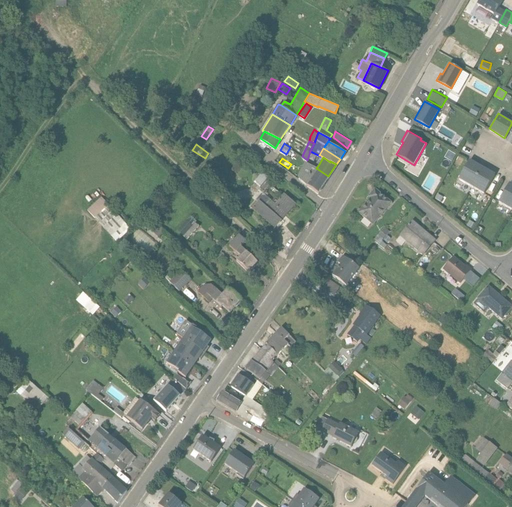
[(471,185),(482,165),(469,158),(458,178),(471,185)]
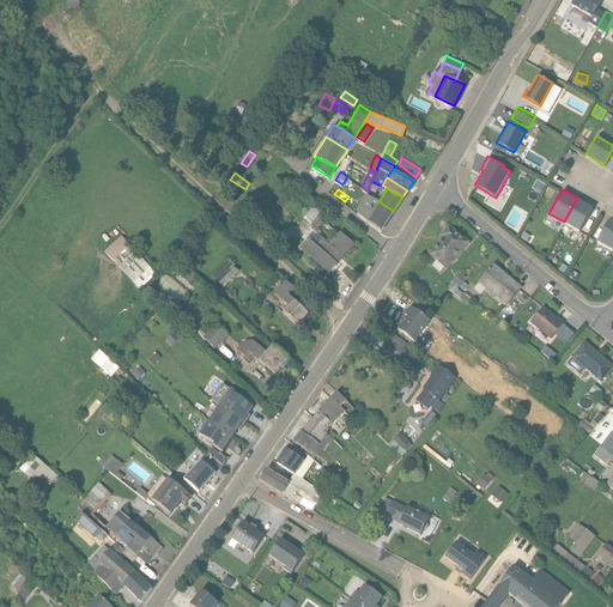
[(285,192),(277,201),(284,206),(291,198),(285,192)]
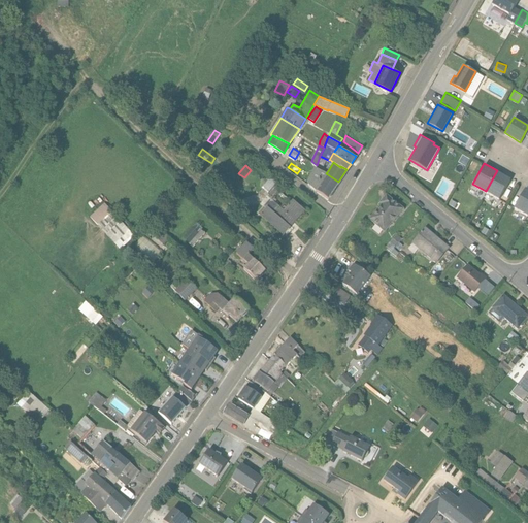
[(326,173),(327,172),(315,167),(307,182),(317,189),(326,173)]
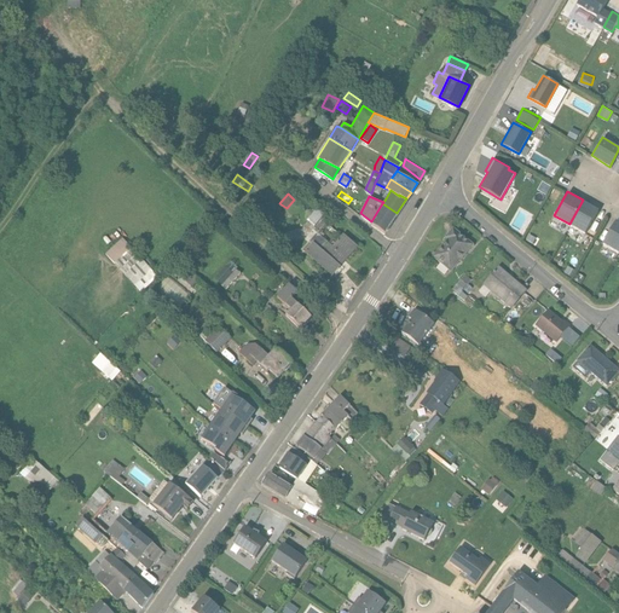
[(583,200),(570,224),(585,232),(599,209),(583,200)]
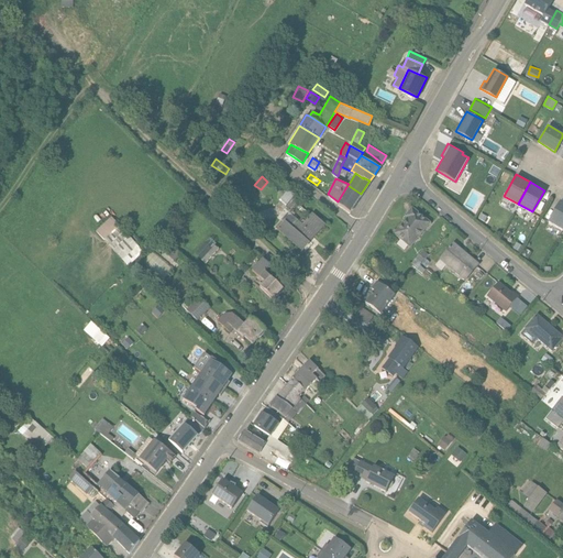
[(348,185),(338,201),(351,210),(361,194),(348,185)]
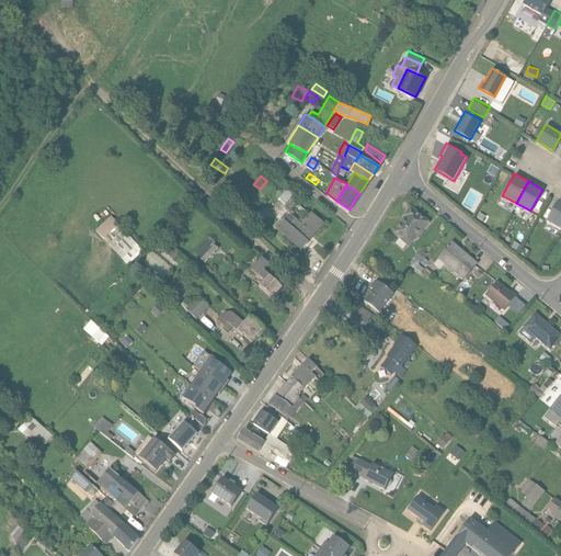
[(288,185),(278,196),(286,202),(295,191),(288,185)]
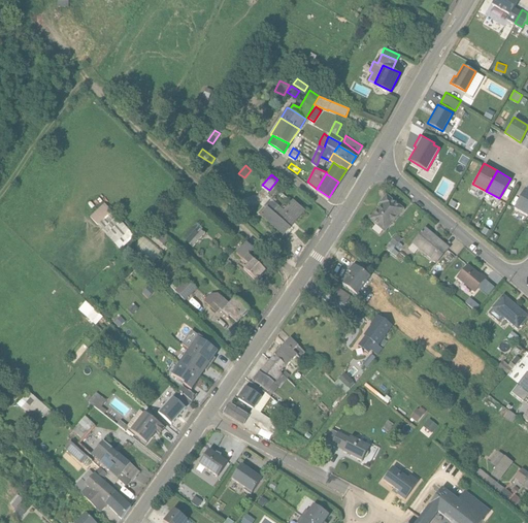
[(527,213),(527,188),(525,187),(514,207),(527,215),(527,213)]
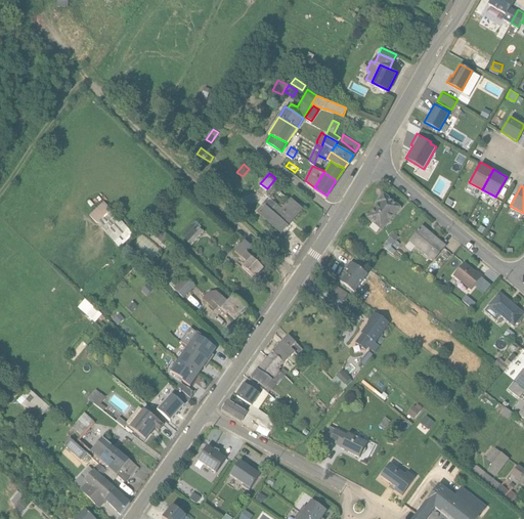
[(378,202),(366,216),(382,228),(401,206),(384,190),(377,200),(378,202)]
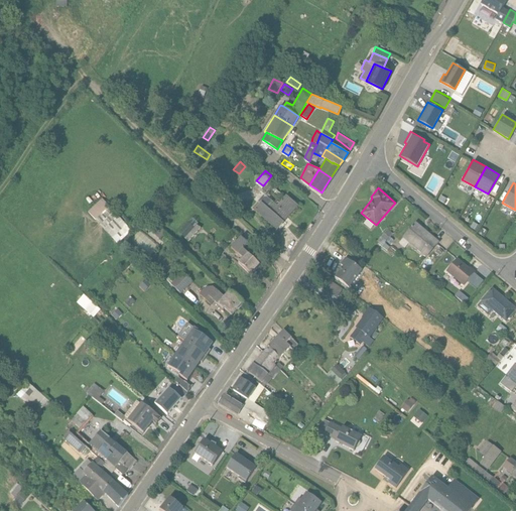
[(266,206),(272,200),(264,193),(258,200),(261,202),(266,206)]
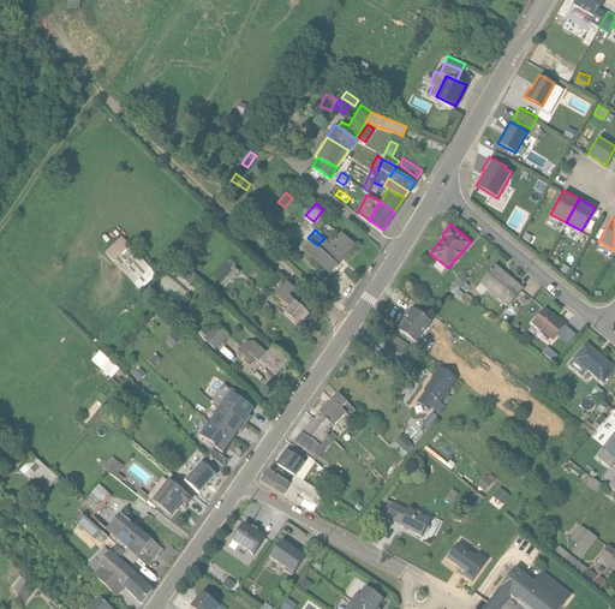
[(317,245),(311,240),(303,249),(330,273),(339,263),(356,244),(341,231),(330,243),(324,238),(317,245)]
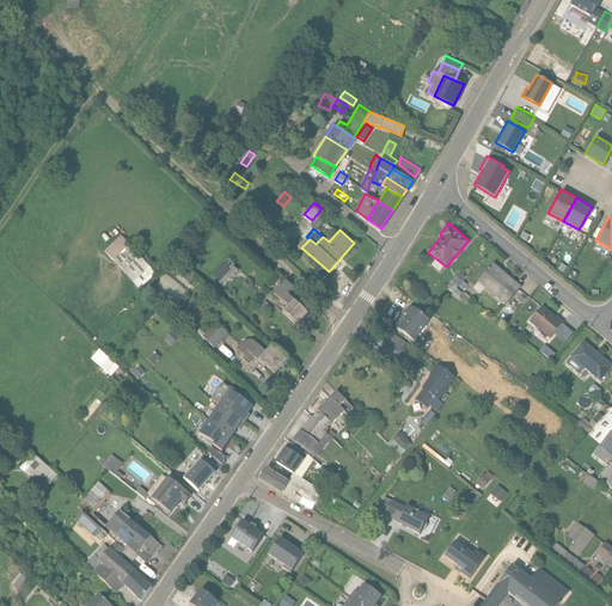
[(122,233),(105,249),(139,286),(157,270),(122,233)]
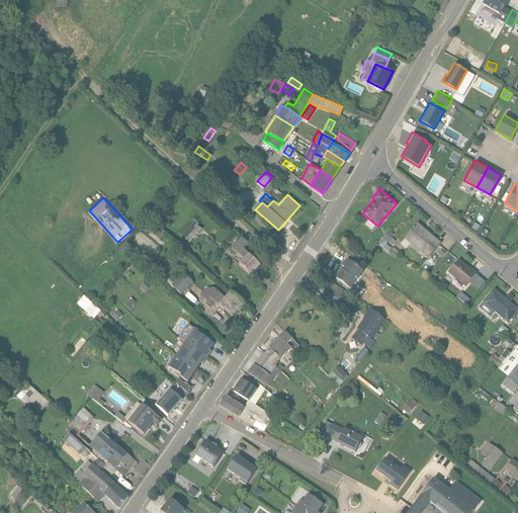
[(192,218),(180,232),(186,237),(186,238),(189,241),(201,227),(197,224),(198,222),(192,218)]
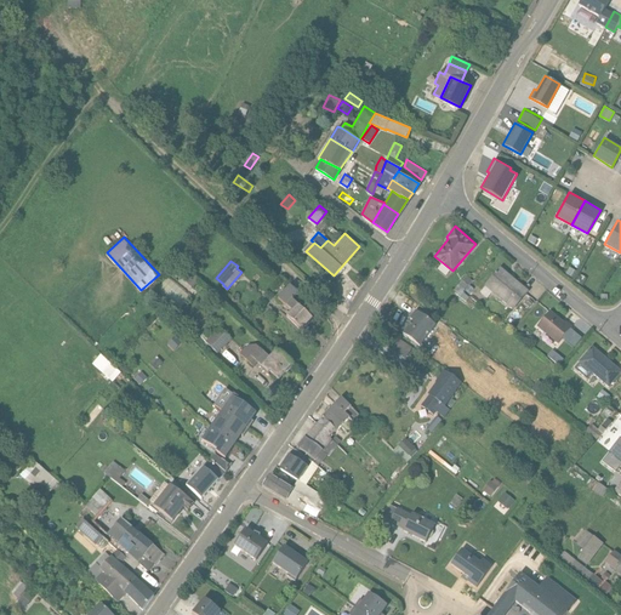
[(484,285),(491,291),(512,309),(529,289),(501,265),(484,285)]
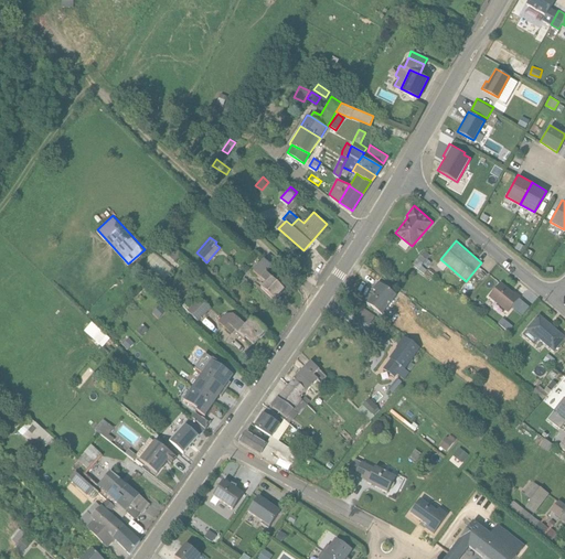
[(173,244),(166,251),(170,255),(171,255),(176,259),(182,253),(173,244)]
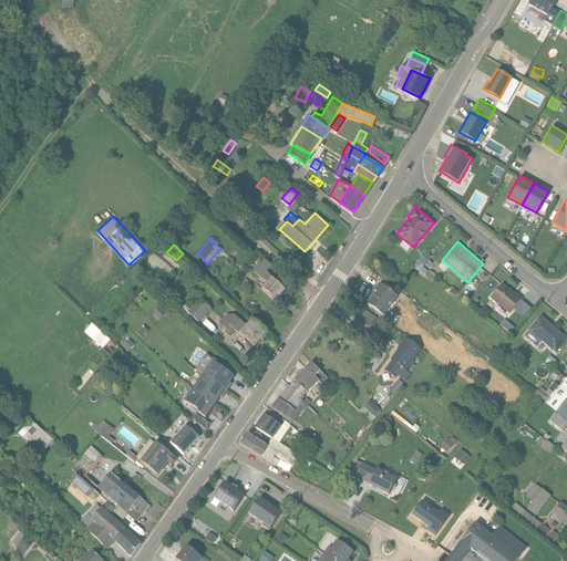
[(416,257),(424,262),(429,266),(433,261),(428,257),(432,253),(425,247),(416,257)]
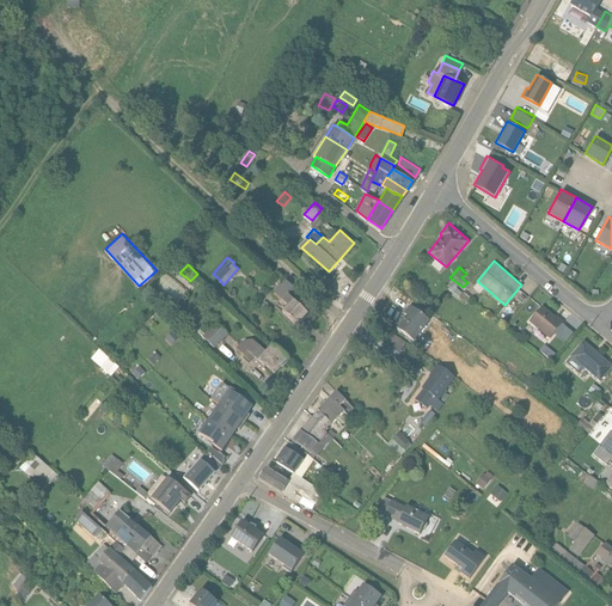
[(458,283),(450,277),(445,283),(452,289),(456,293),(459,295),(463,291),(456,285),(458,283)]
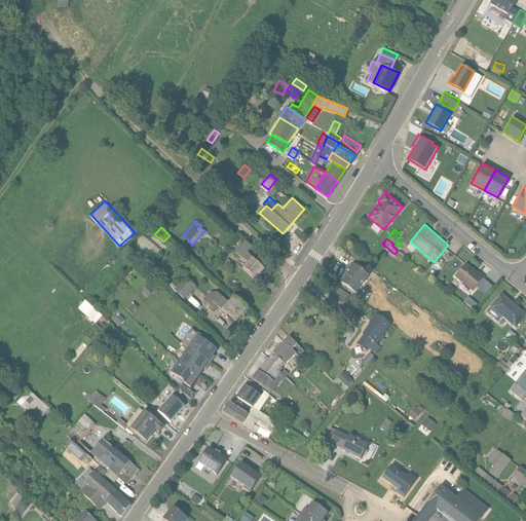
[(248,262),(253,257),(248,253),(253,248),(246,240),(235,252),(248,262)]
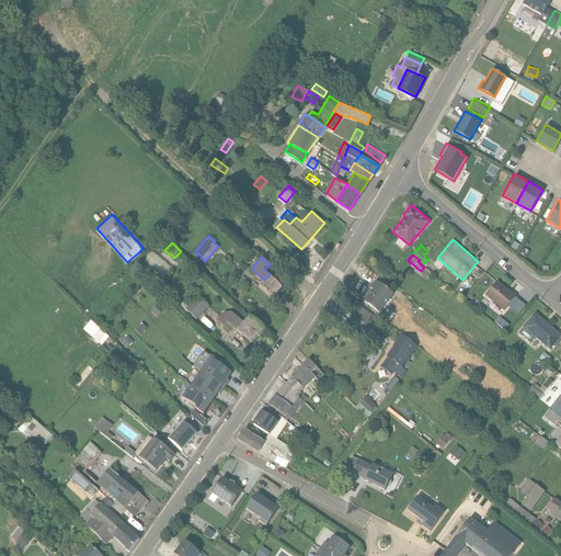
[(444,263),(437,258),(433,263),(439,269),(444,263)]
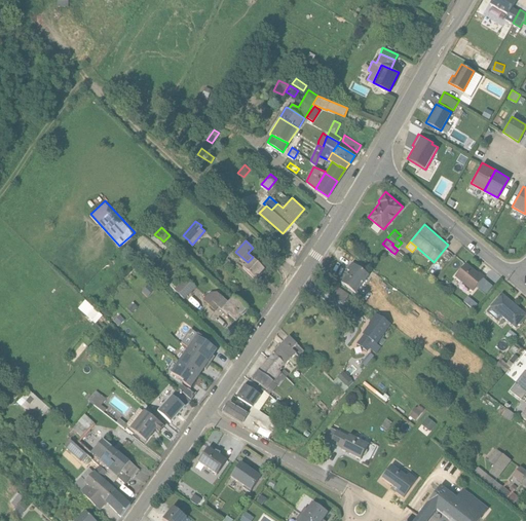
[(227,257),(222,262),(226,265),(231,260),(227,257)]
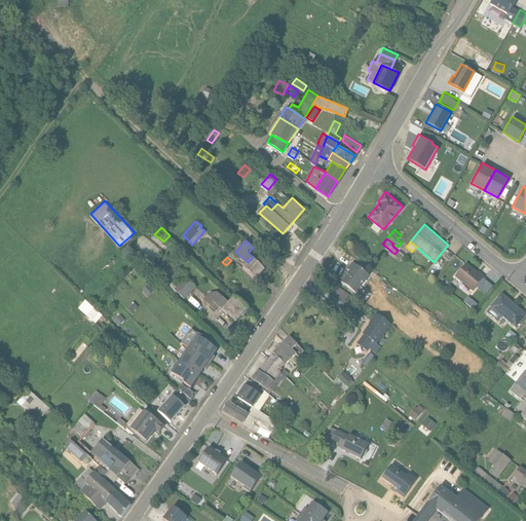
[(253,257),(248,262),(243,266),(256,278),(265,268),(253,257)]
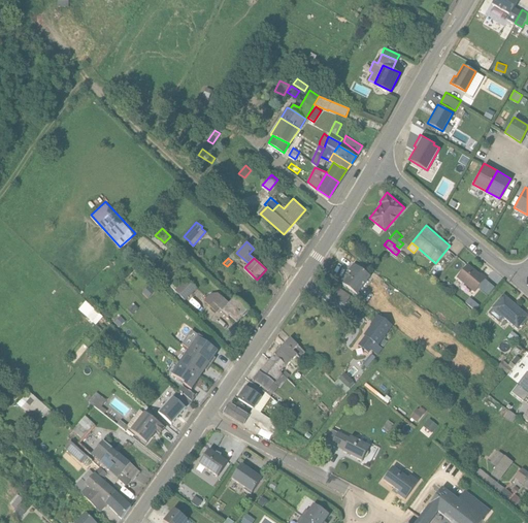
[(351,269),(342,282),(357,292),(370,273),(354,261),(348,267),(351,269)]
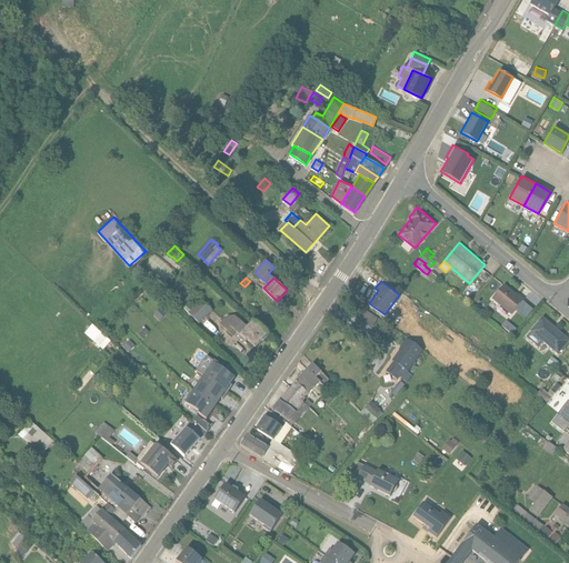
[(503,282),(491,297),(511,313),(523,297),(518,292),(517,293),(503,282)]
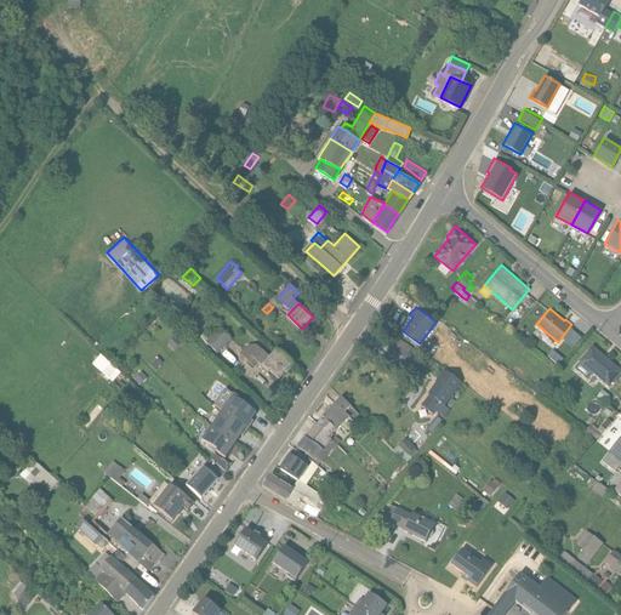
[(244,309),(239,313),(245,319),(250,314),(244,309)]
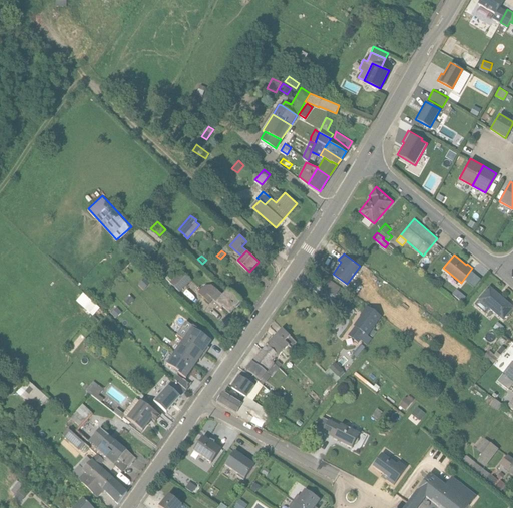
[(373,264),(370,268),(376,272),(378,268),(373,264)]
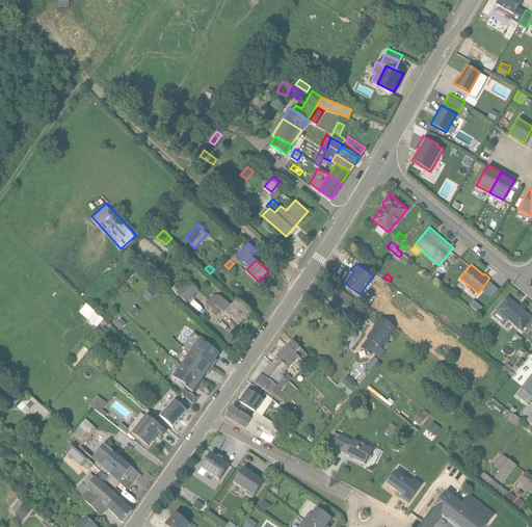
[(188,279),(176,291),(186,300),(198,288),(188,279)]
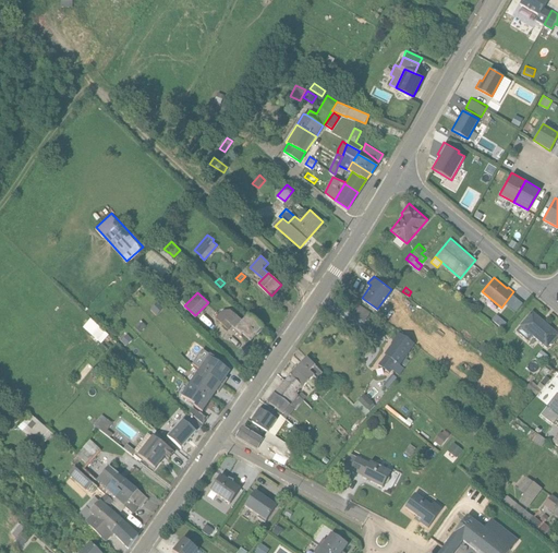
[(359,302),(352,312),(364,321),(371,311),(359,302)]
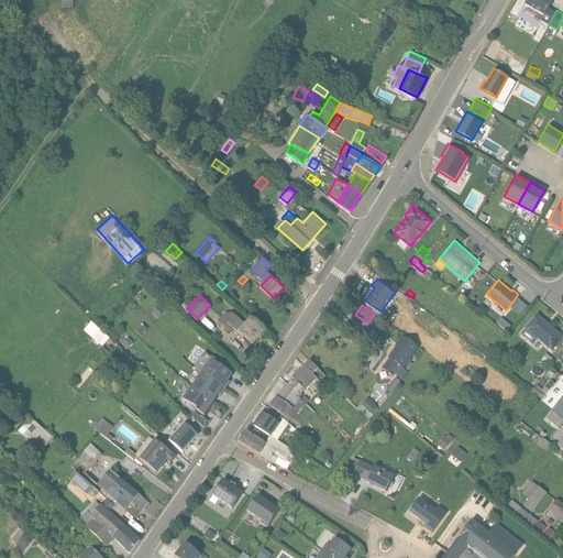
[(238,330),(244,323),(232,312),(224,312),(218,319),(230,331),(233,327),(238,330)]
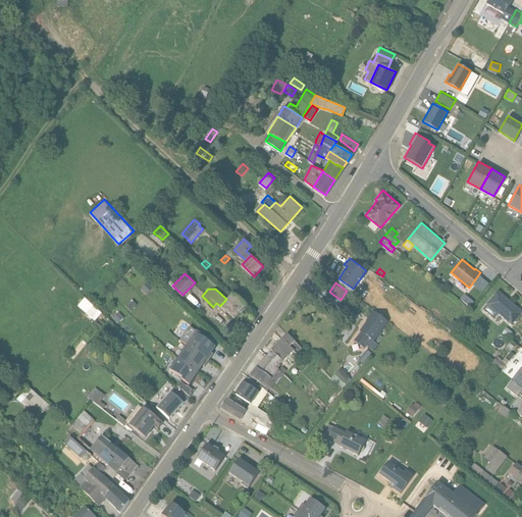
[(521,310),(498,290),(486,302),(512,324),(521,311),(521,310)]
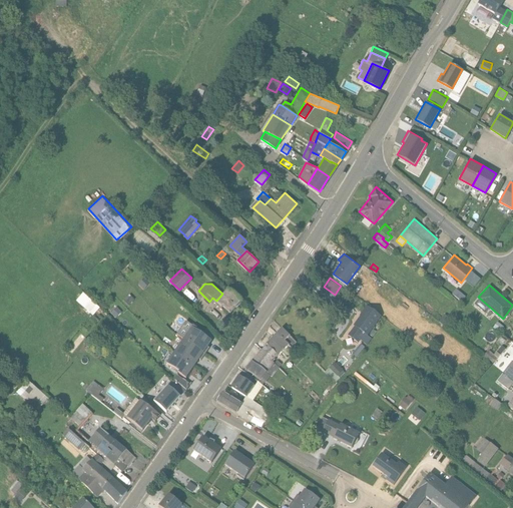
[(222,294),(216,301),(221,307),(222,306),(230,312),(235,307),(235,306),(240,301),(241,300),(227,288),(222,294)]
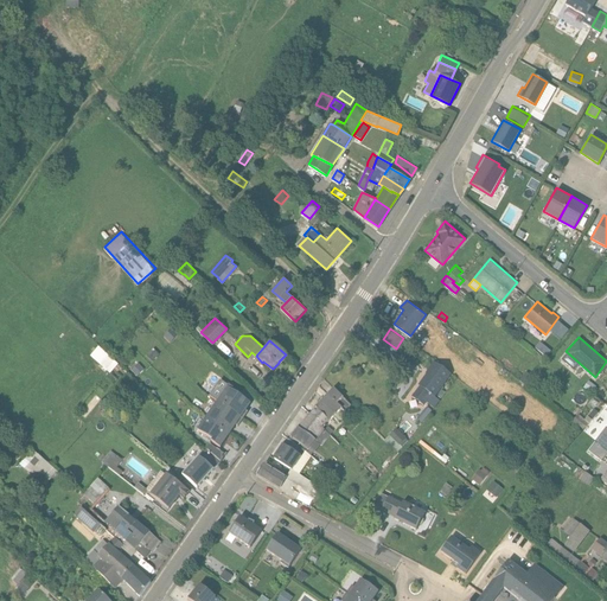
[(537,340),(534,345),(545,355),(549,350),(537,340)]
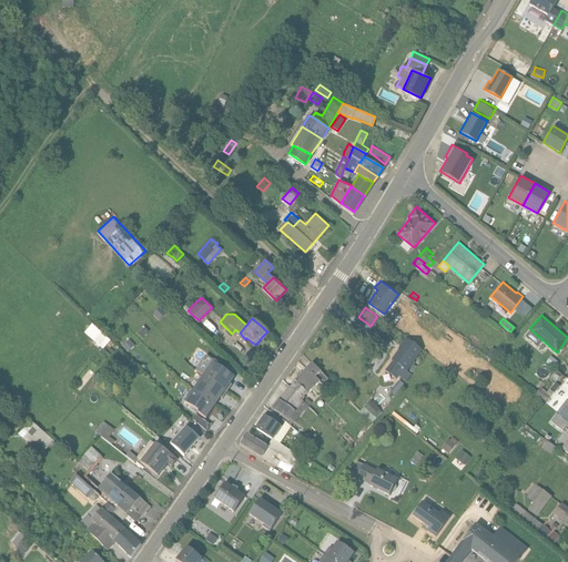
[(101,329),(93,338),(100,344),(108,336),(101,329)]
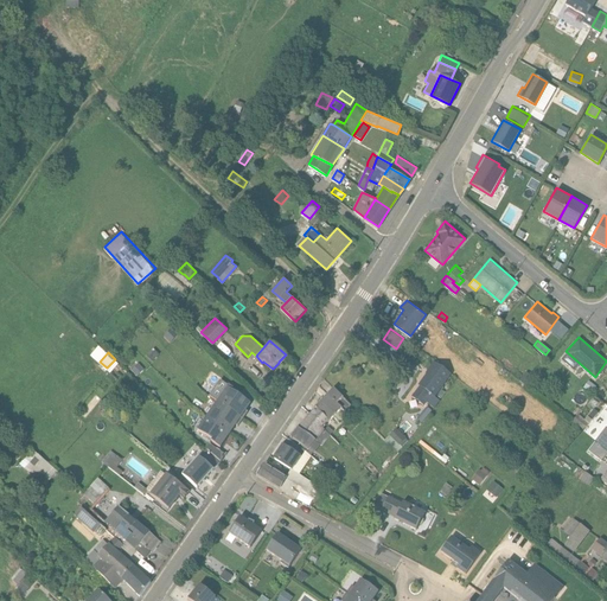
[(138,360),(131,368),(136,373),(144,368),(138,360)]
